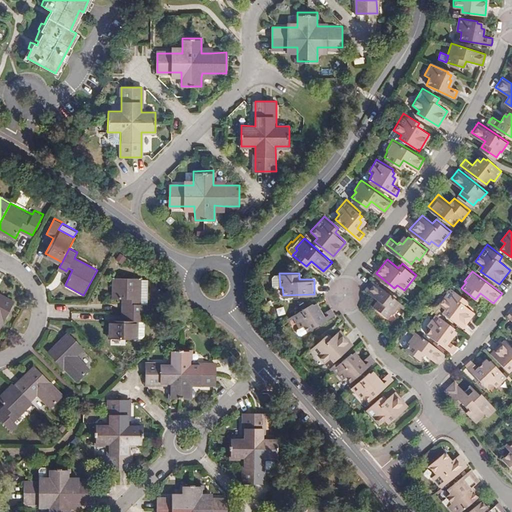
[(127,312),(146,312),(146,303),(141,303),(141,277),(112,277),(112,298),(123,298),(127,298),(127,303),(123,303),(122,312),(127,312)]
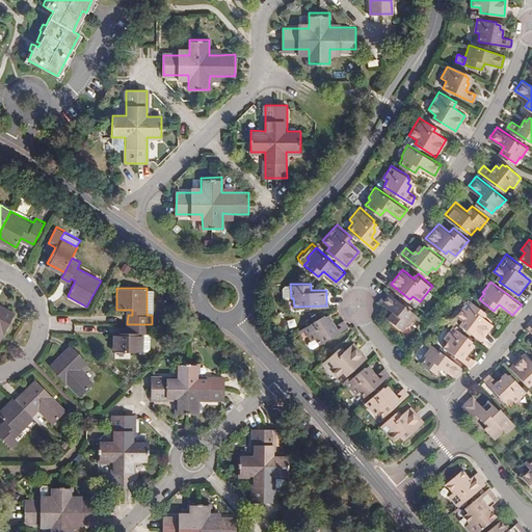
[(417,315),(389,291),(380,300),(394,311),(389,317),(403,328),(408,322),(409,323),(417,315)]
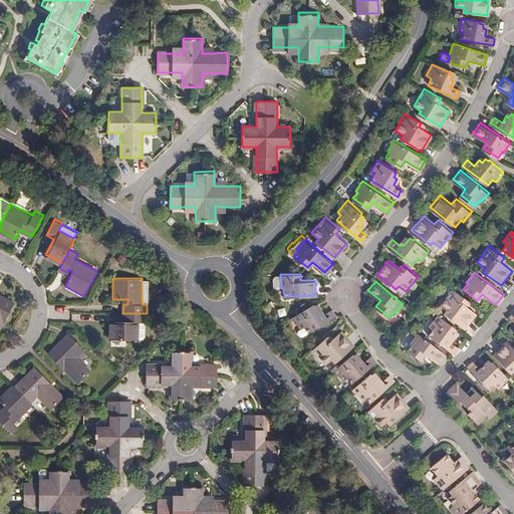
[(470,299),(455,288),(443,304),(450,310),(448,313),(467,327),(478,312),(467,303),(470,299)]
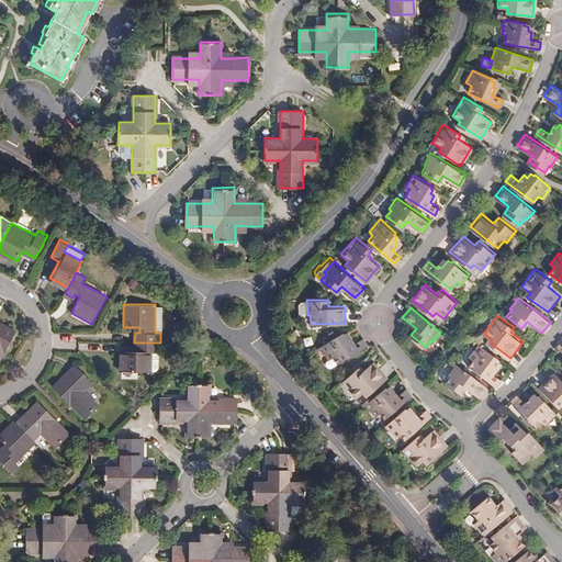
[(17,329),(0,321),(0,361),(3,356),(0,355),(2,350),(6,351),(17,329)]
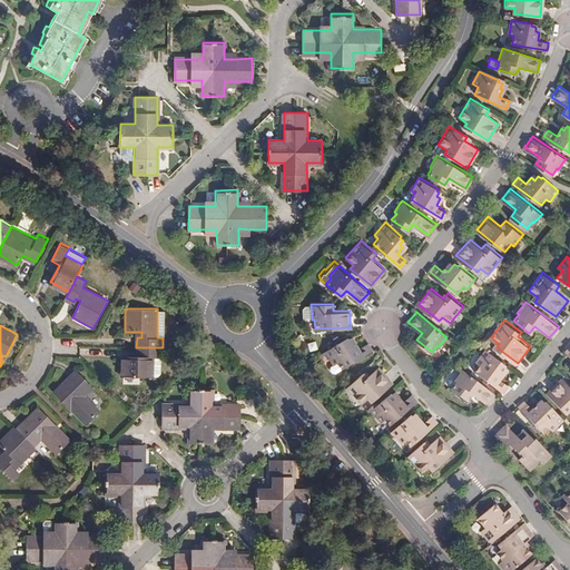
[(343,338),(325,350),(333,363),(338,360),(342,366),(372,349),(369,341),(359,346),(354,340),(351,342),(349,337),(344,340),(343,338)]
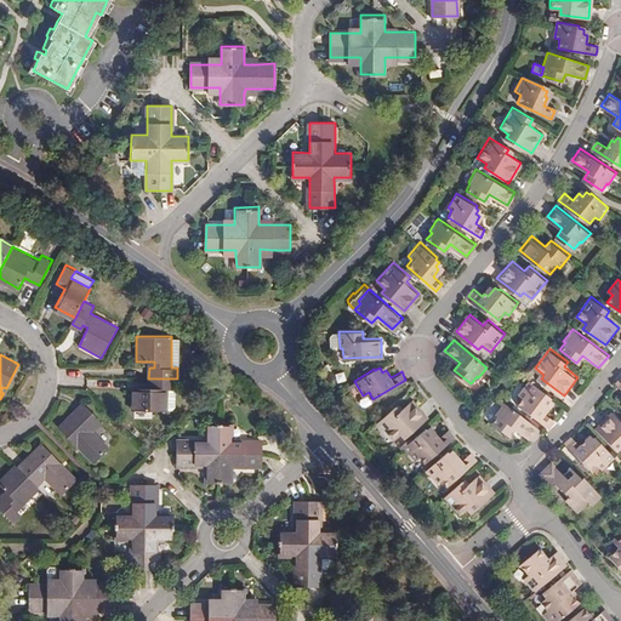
[(177,391),(177,379),(154,379),(154,388),(148,388),(134,388),(132,410),(167,411),(167,391),(177,391)]
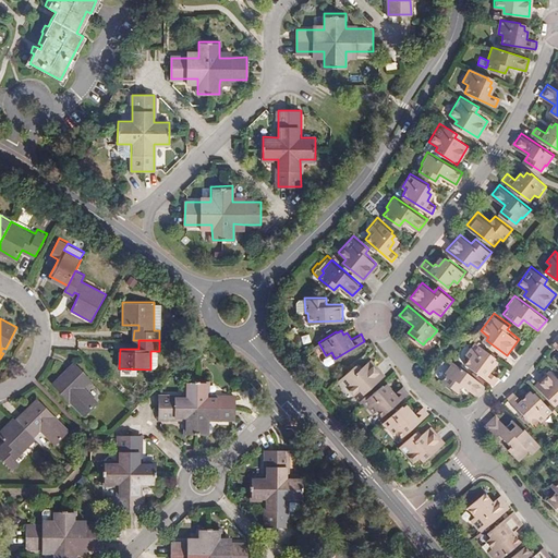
[(197,340),(191,348),(197,353),(204,346),(197,340)]
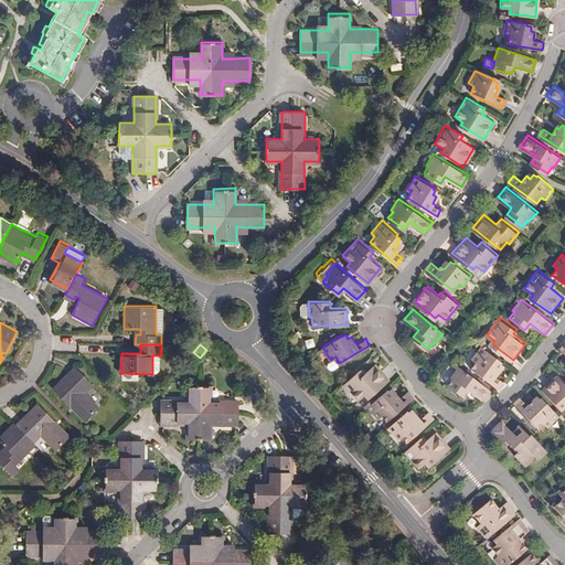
[(498,386),(501,384),(503,381),(496,374),(500,368),(498,365),(500,362),(497,359),(498,358),(481,345),(472,356),(476,360),(471,365),(498,386)]
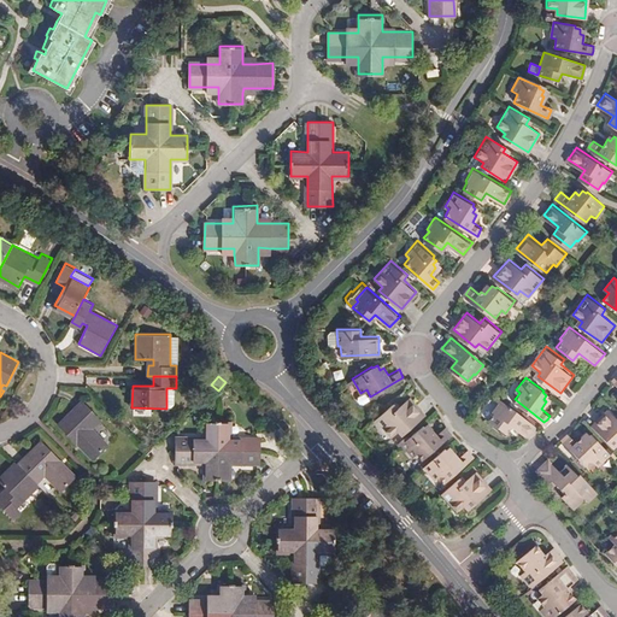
[(176,409),(176,388),(166,388),(166,409),(176,409)]
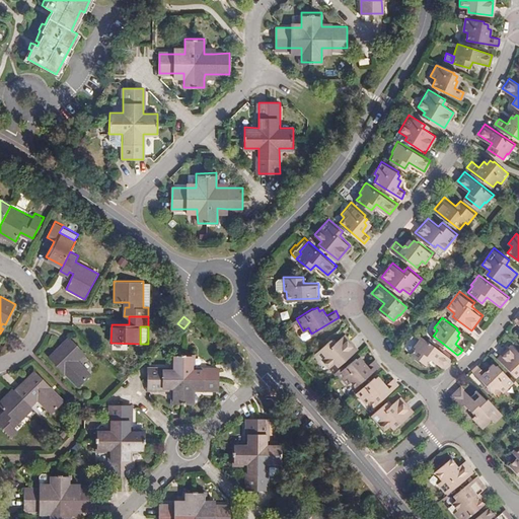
[(331,339),(316,351),(330,366),(337,360),(340,363),(358,348),(345,332),(335,342),(331,339)]
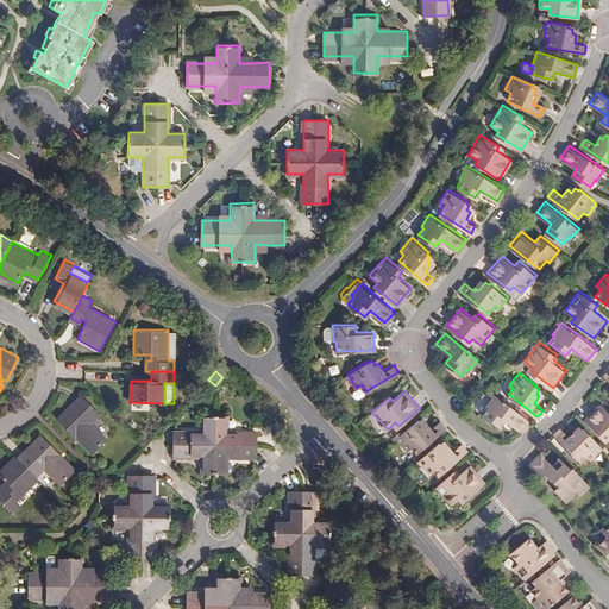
[(85,439),(81,441),(93,453),(107,439),(92,421),(100,413),(81,393),(58,416),(76,437),(79,434),(85,439)]
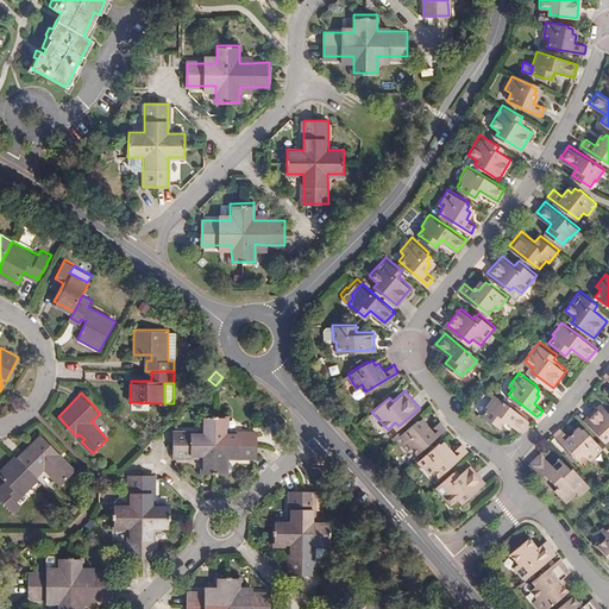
[(506,419),(520,429),(525,426),(529,419),(496,393),(494,396),(487,405),(489,406),(483,413),(500,426),(506,419)]
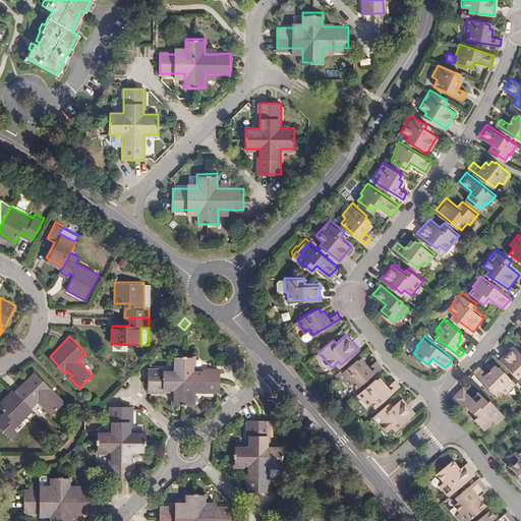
[(520,352),(513,345),(499,357),(516,375),(519,371),(520,372),(520,352)]
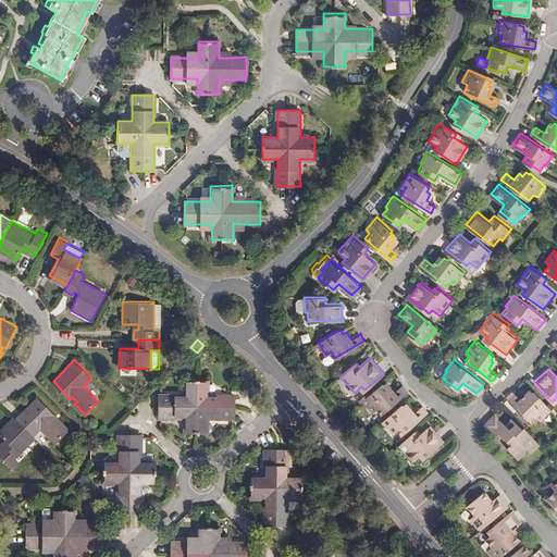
[(188,379),(187,395),(161,395),(160,418),(187,419),(187,433),(209,434),(209,419),(237,420),(236,396),(209,395),(209,380),(188,379)]
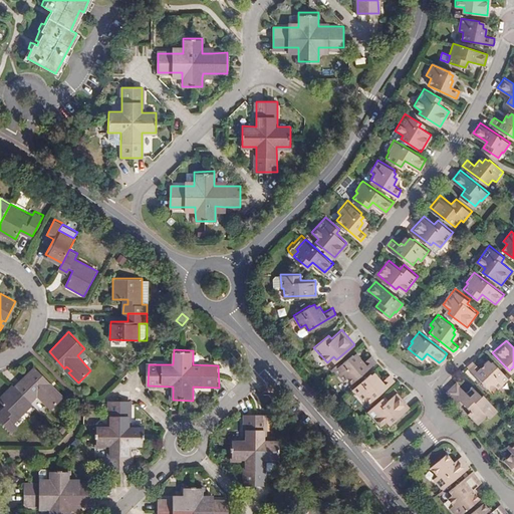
[(376,360),(371,354),(364,360),(359,354),(357,357),(354,353),(350,356),(349,355),(335,367),(344,378),(347,375),(353,380),(376,360)]
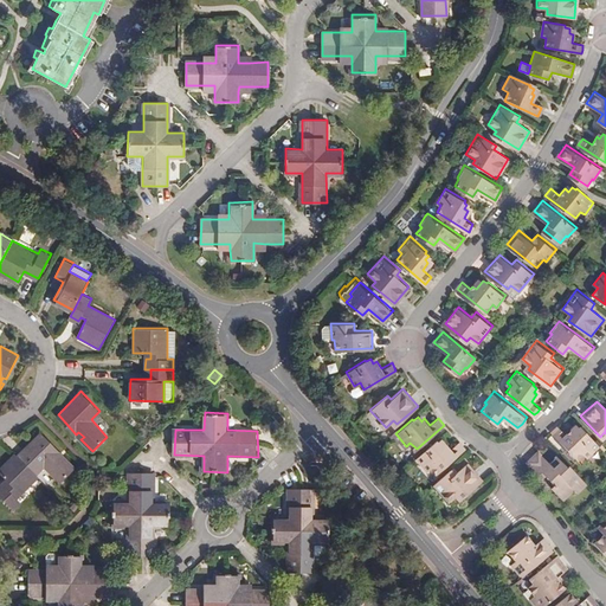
[(598,444),(582,427),(581,429),(579,425),(574,430),(572,426),(566,432),(558,424),(552,430),(578,457),(584,450),(587,453),(598,444)]
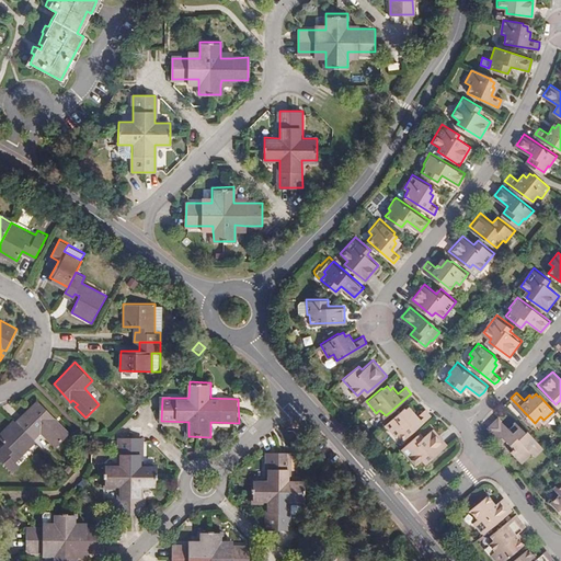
[(37,399),(16,421),(34,439),(42,432),(57,445),(70,432),(60,421),(58,423),(54,420),(56,418),(37,399)]
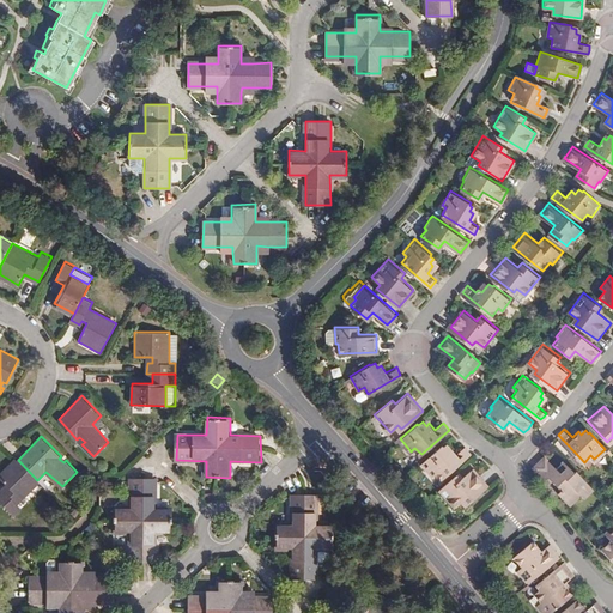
[(441,449),(438,447),(423,462),(434,474),(437,471),(443,478),(471,453),(465,445),(456,453),(450,447),(448,449),(444,445),(441,449)]
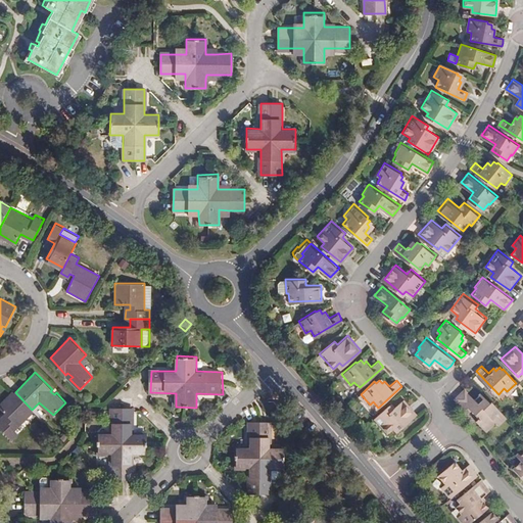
[(490,399),(491,398),(488,396),(487,398),(481,391),(474,396),(465,387),(453,398),(463,409),(467,406),(471,410),(477,416),(473,421),(484,432),(493,422),(496,425),(506,416),(490,399)]
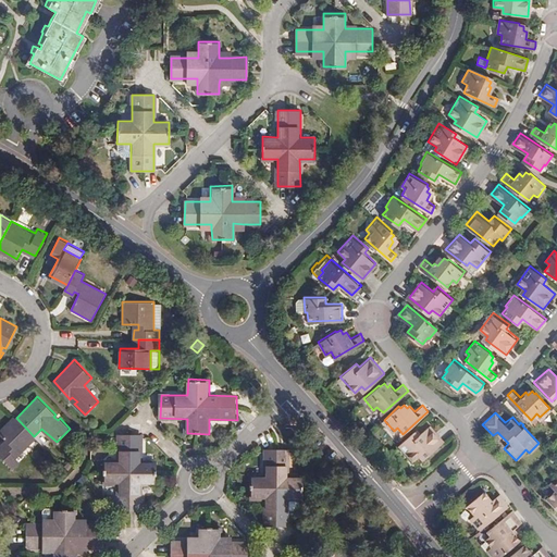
[(16,418),(13,415),(0,429),(0,432),(7,438),(10,442),(5,446),(2,443),(0,445),(0,453),(13,468),(21,460),(17,457),(35,438),(34,436),(16,418)]
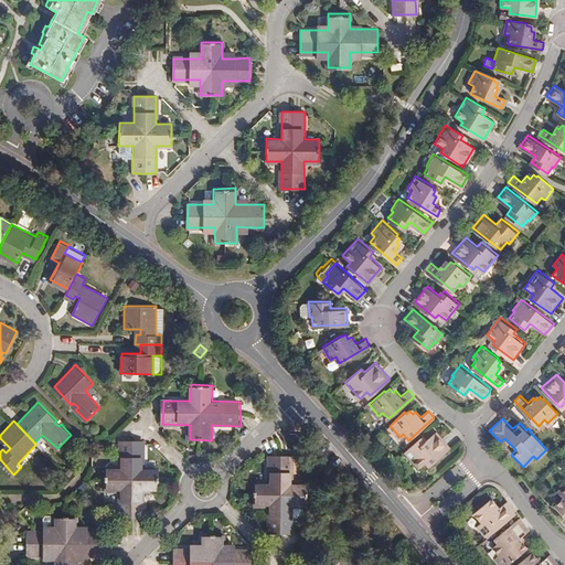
[(424,439),(419,434),(404,448),(418,466),(427,458),(430,462),(450,445),(436,429),(424,439)]
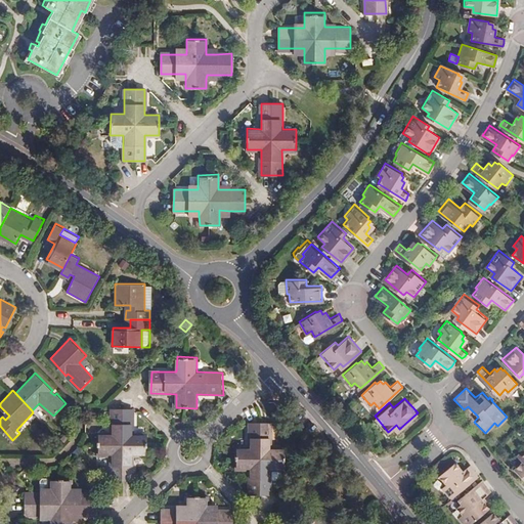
[(36,407),(33,415),(42,418),(45,411),(36,407)]
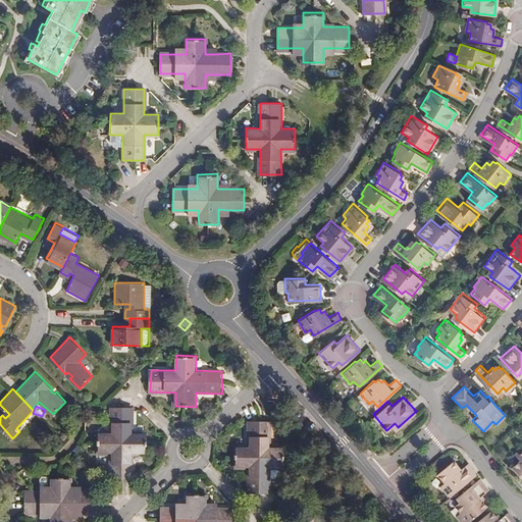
[(134,455),(147,455),(147,442),(147,432),(134,432),(134,407),(113,407),(112,432),(98,431),(97,454),(111,454),(111,479),(134,480),(134,455)]
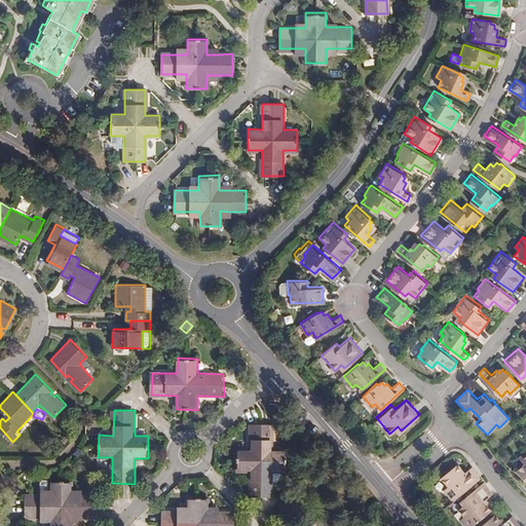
[(236,449),(236,470),(250,471),(250,494),(272,495),(272,471),(286,472),(286,450),(272,449),(272,424),(251,424),(250,449),(236,449)]
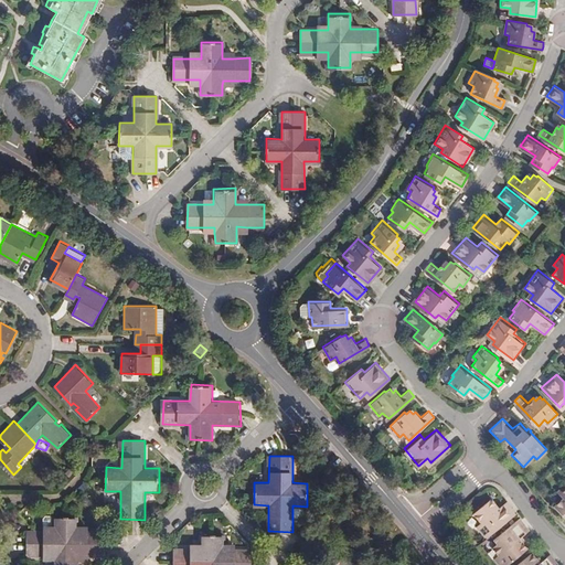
[(564,484),(561,489),(557,492),(561,497),(554,503),(564,515),(564,484)]
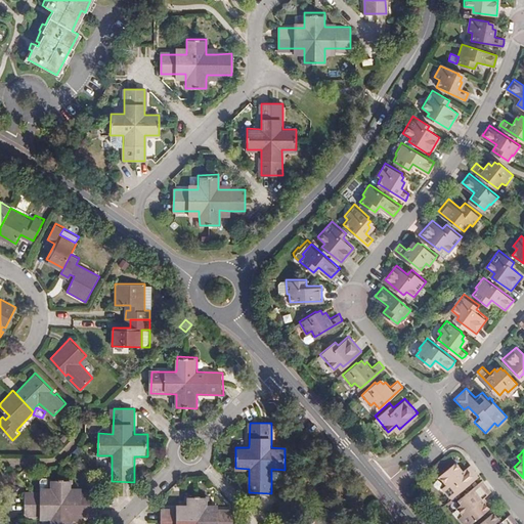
[(450,495),(478,474),(468,461),(461,467),(454,459),(438,473),(444,481),(440,484),(450,495)]
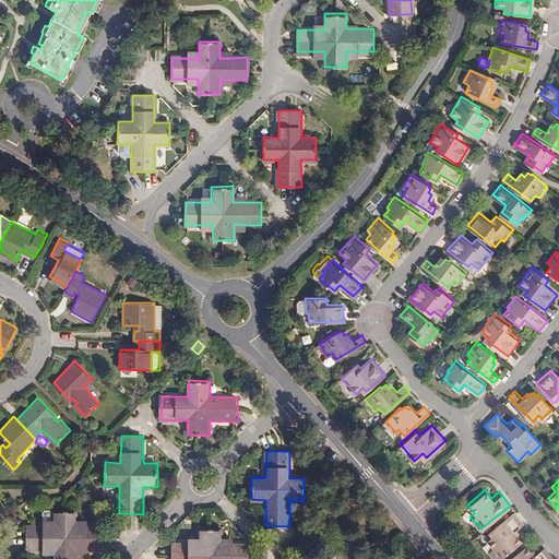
[(514,526),(522,520),(514,510),(512,508),(486,528),(489,533),(485,537),(490,545),(487,548),(495,558),(519,538),(514,532),(511,528),(514,526)]
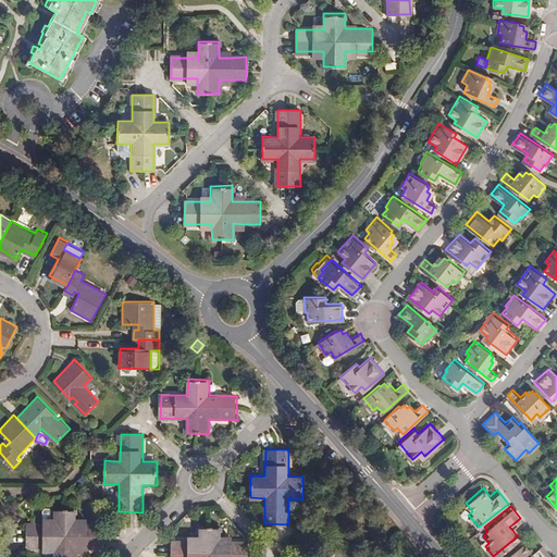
[(87,547),(103,548),(103,535),(103,524),(87,524),(77,524),(77,519),(76,509),(54,509),(54,519),(53,523),(44,523),(27,524),(27,535),(27,546),(44,547),(53,547),(53,552),(53,556),(76,556),(77,552),(77,547),(87,547)]
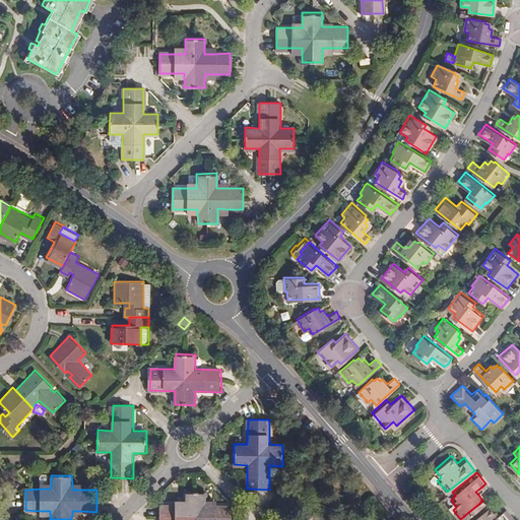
[(161,506),(160,516),(160,519),(232,519),(233,506),(215,506),(207,506),(206,502),(206,492),(186,492),(186,501),(186,506),(177,506),(161,506)]
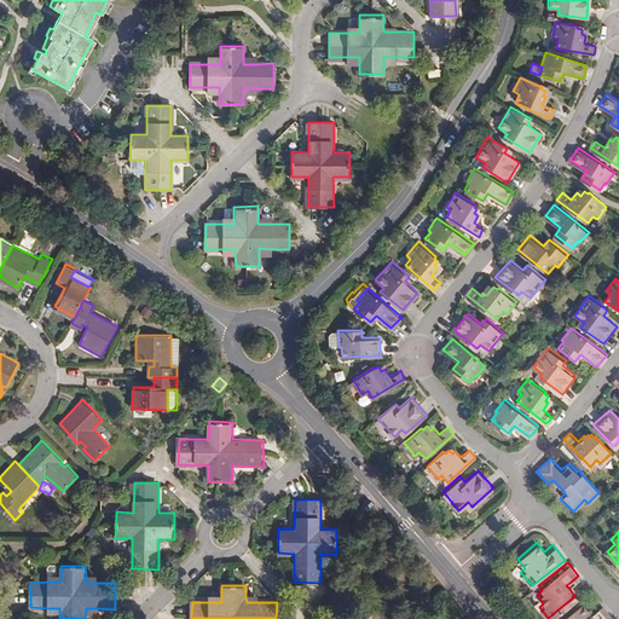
[(605,618),(611,615),(601,602),(591,608),(588,612),(584,607),(580,601),(556,618),(605,618)]
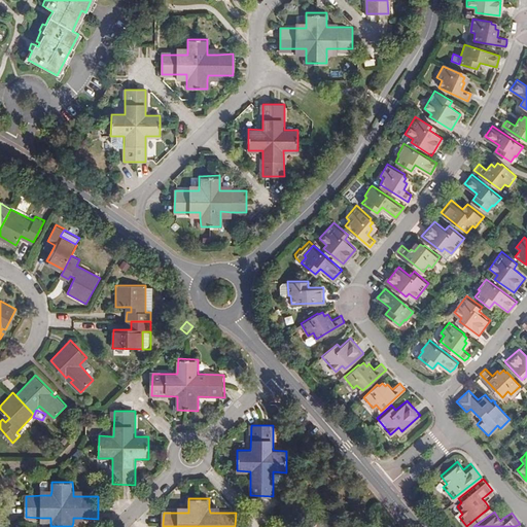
All buildings are outlined.
